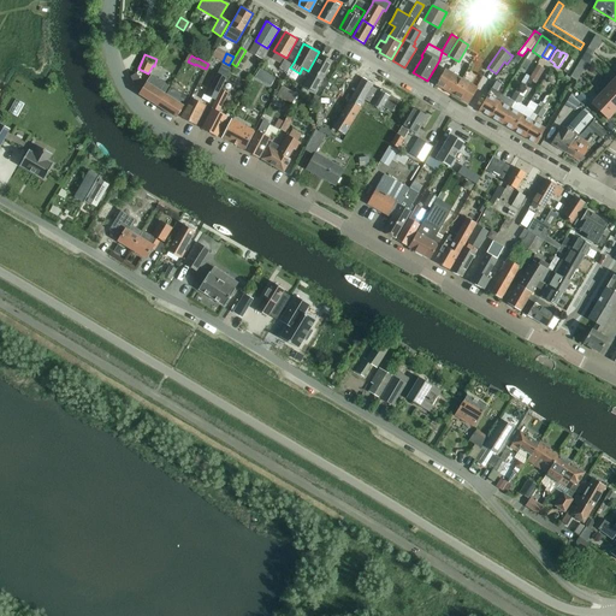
[(321,55),(313,70),(325,76),(333,61),(321,55)]
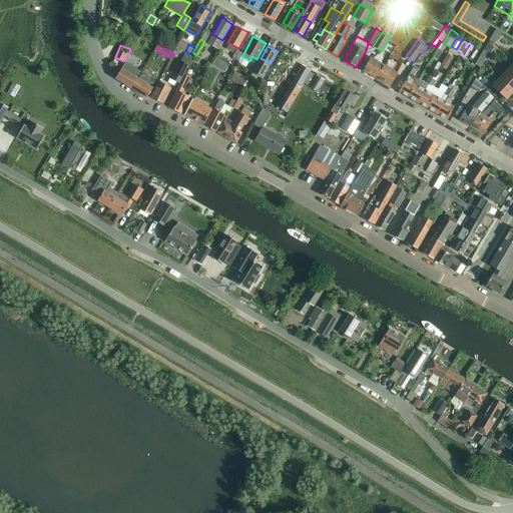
[(238,60),(242,53),(236,49),(232,56),(238,60)]
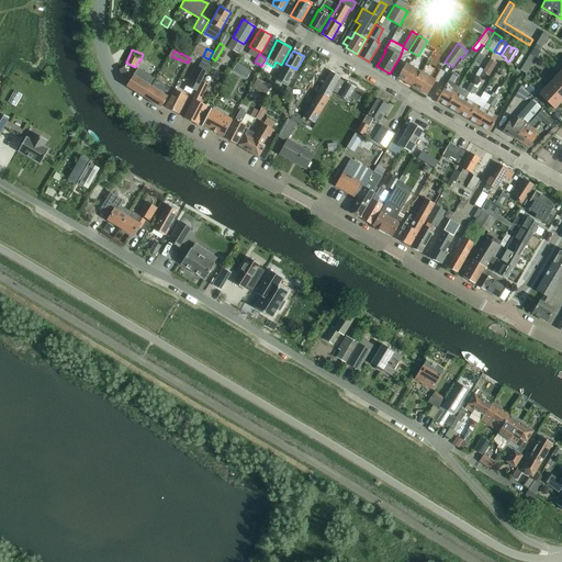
[(490,59),(483,70),(481,75),(483,77),(486,72),(489,75),(496,63),(490,59)]
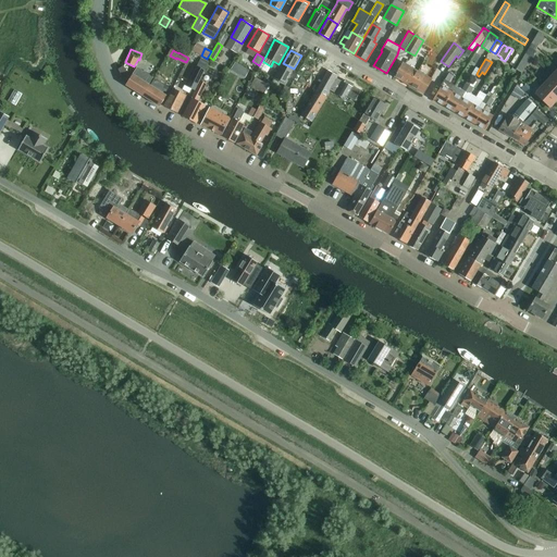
[(234,62),(231,69),(235,72),(239,64),(234,62)]
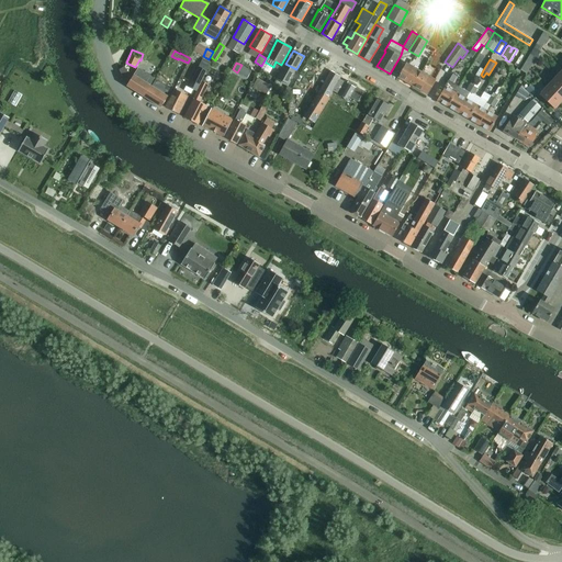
[(397,77),(412,86),(420,71),(422,71),(406,63),(397,77)]
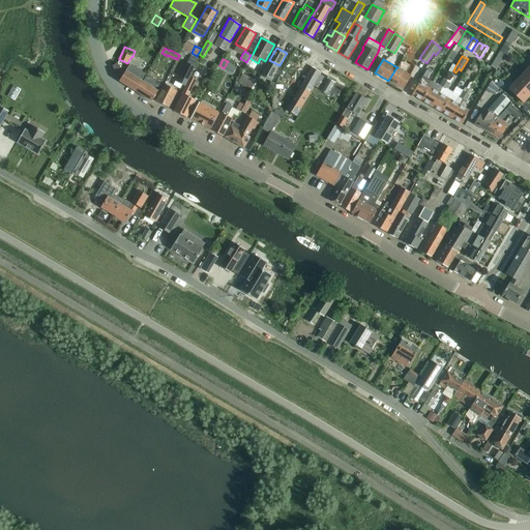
[(271,80),(280,65),(269,60),(262,75),(271,80)]
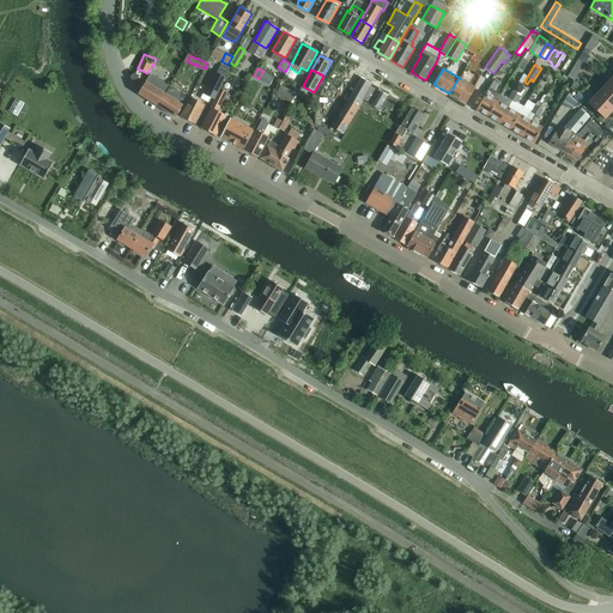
[(216,72),(205,95),(213,99),(214,99),(220,89),(225,77),(218,73),(216,72)]
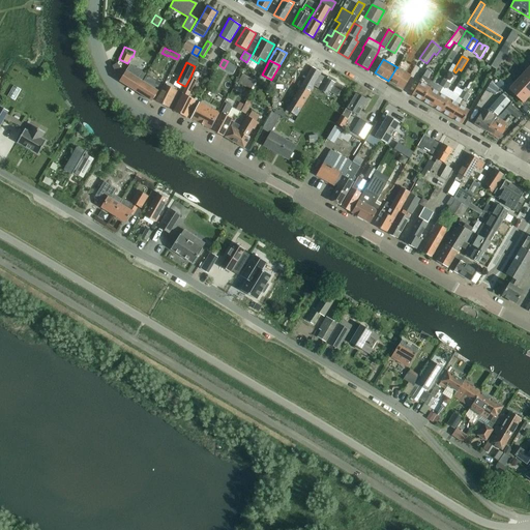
[(117,63),(113,65),(116,72),(121,69),(117,63)]
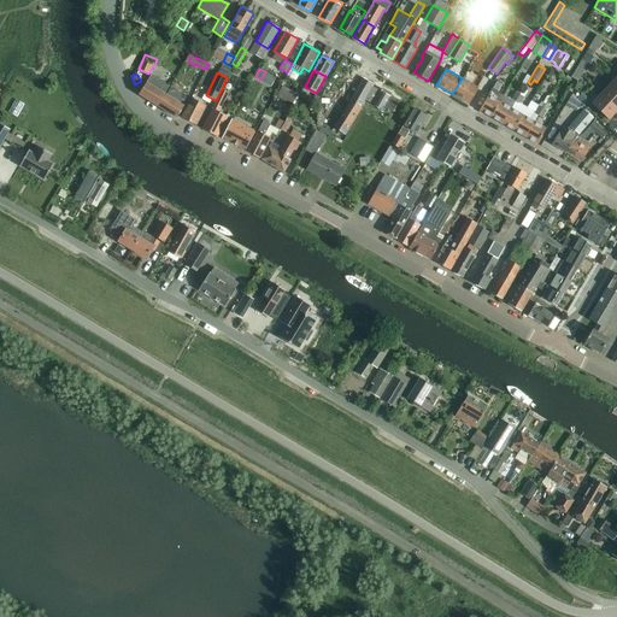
[(151,76),(139,94),(158,106),(165,94),(160,90),(165,83),(152,74),(151,76)]
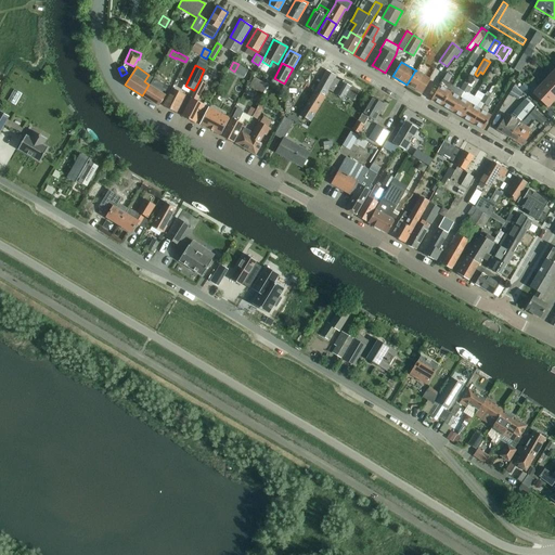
[(315,91),(300,115),(311,121),(325,97),(324,97),(336,76),(326,71),(315,91)]
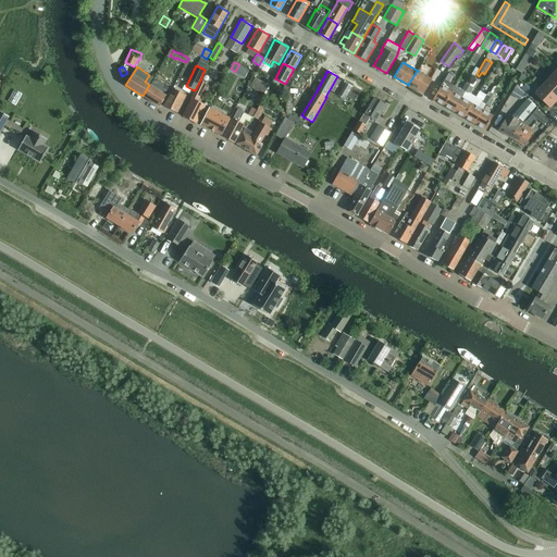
[(417,71),(408,85),(423,94),(432,79),(418,71),(417,71)]
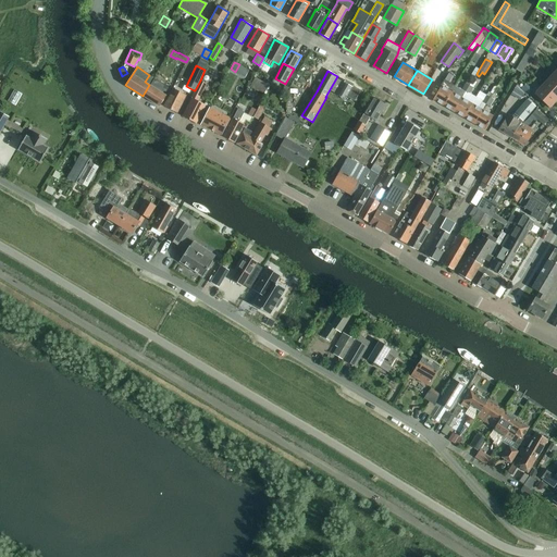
[(556,82),(552,76),(543,85),(556,97),(556,82)]
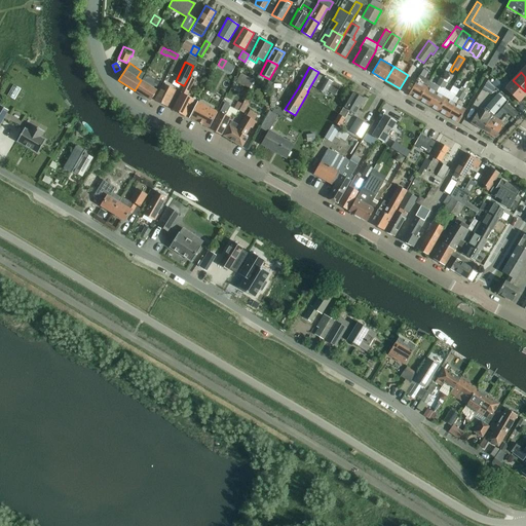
[(240,73),(236,81),(249,88),(251,89),(255,81),(254,81),(254,80),(240,73)]
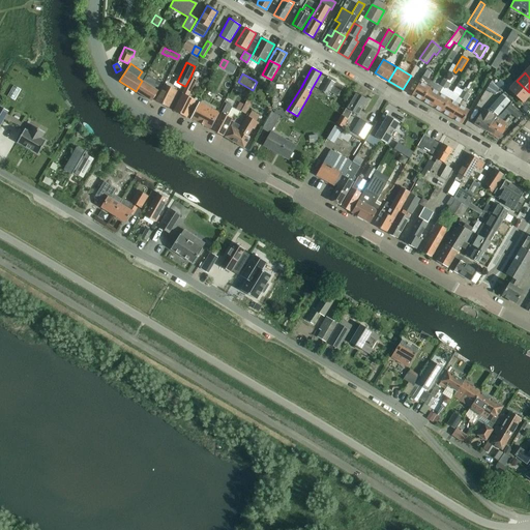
[(142,81),(136,91),(151,100),(157,90),(156,90),(160,83),(147,75),(144,80),(143,81),(142,81)]
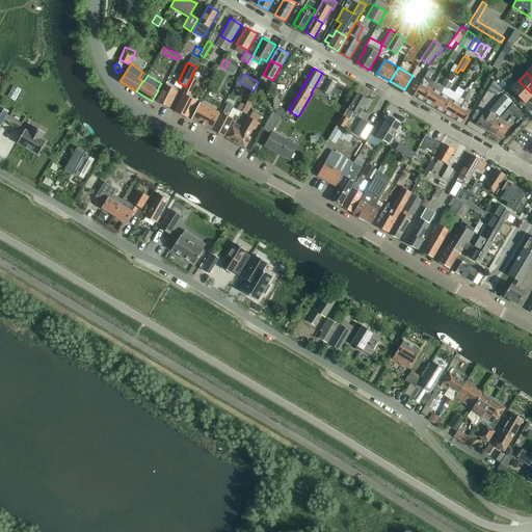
[(424,76),(414,95),(423,101),(433,82),(424,76)]
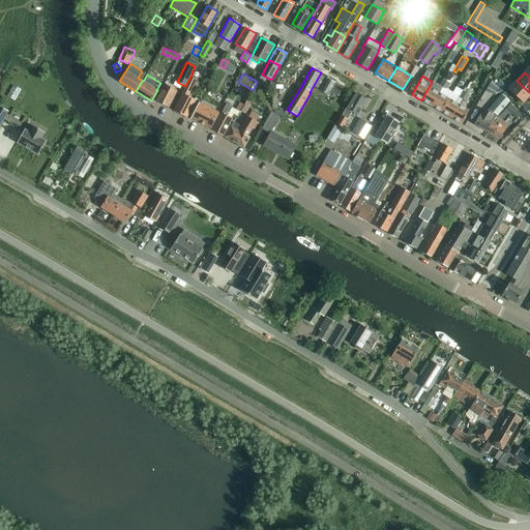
[(182,93),(174,110),(186,117),(196,99),(188,96),(190,92),(197,80),(190,77),(185,86),(181,93),(182,93)]
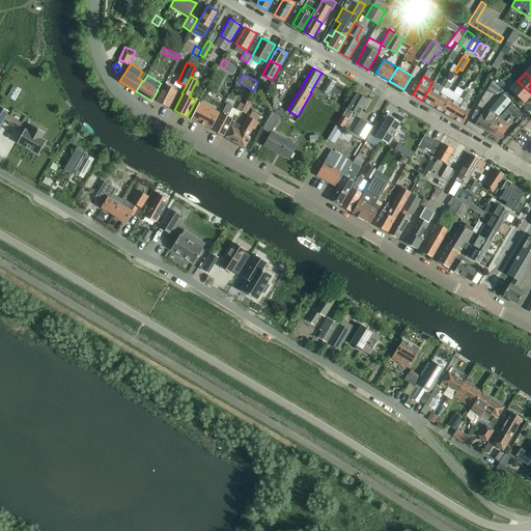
[(324,77),(317,88),(329,94),(331,91),(338,96),(343,87),(336,83),(337,81),(330,77),(328,79),(324,77)]
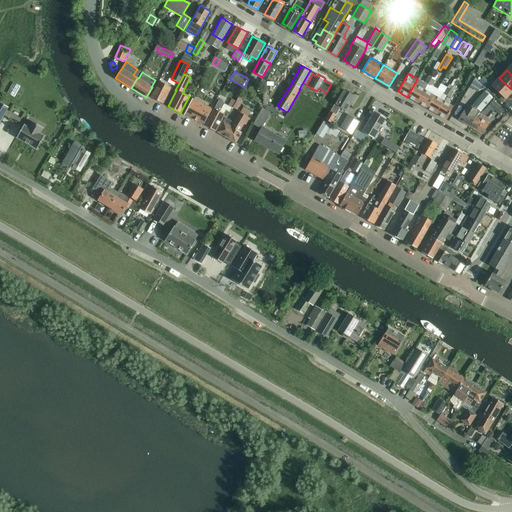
[(417,79),(407,97),(416,102),(430,78),(427,76),(424,83),(417,79)]
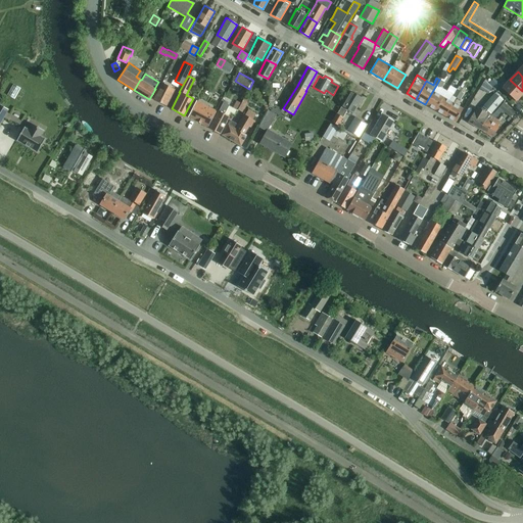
[(264,79),(262,83),(270,87),(270,86),(272,83),(264,79)]
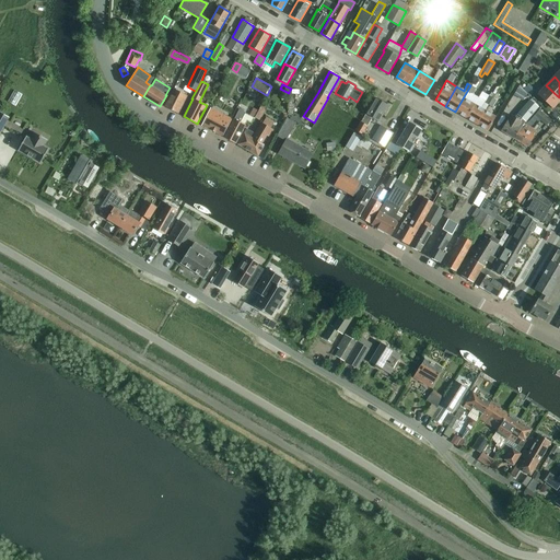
[(470,85),(455,112),(466,118),(474,104),(469,101),(471,95),(476,88),(470,85)]
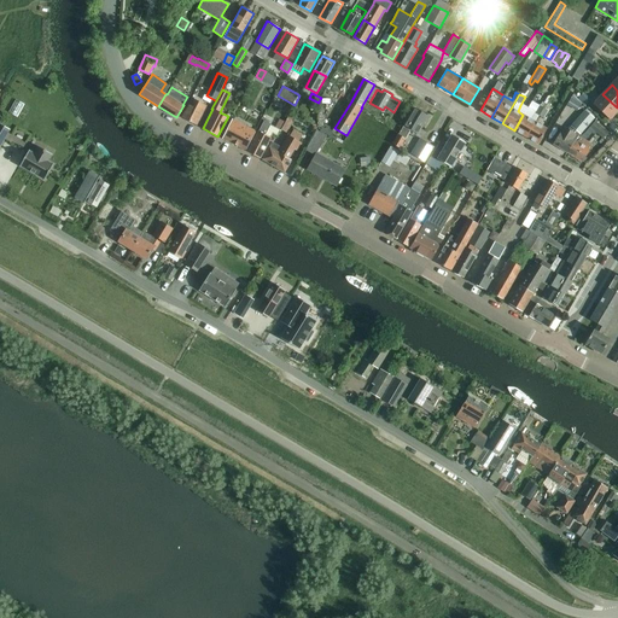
[(617,108),(602,94),(593,104),(610,120),(617,109),(617,108)]
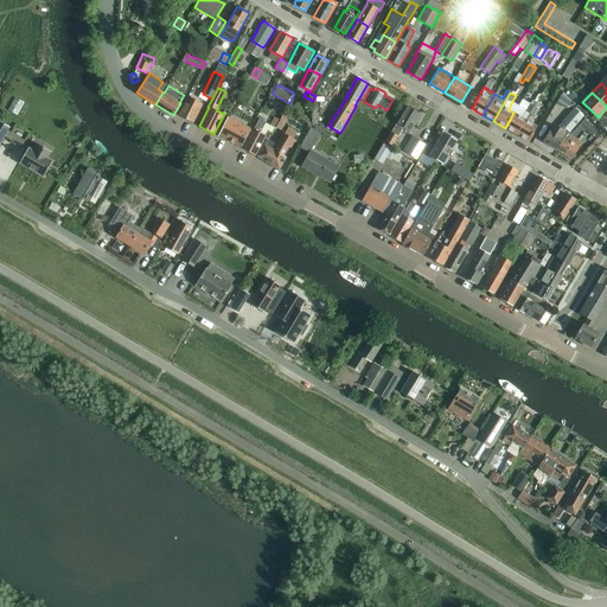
[(189,96),(178,115),(193,122),(203,103),(189,96)]
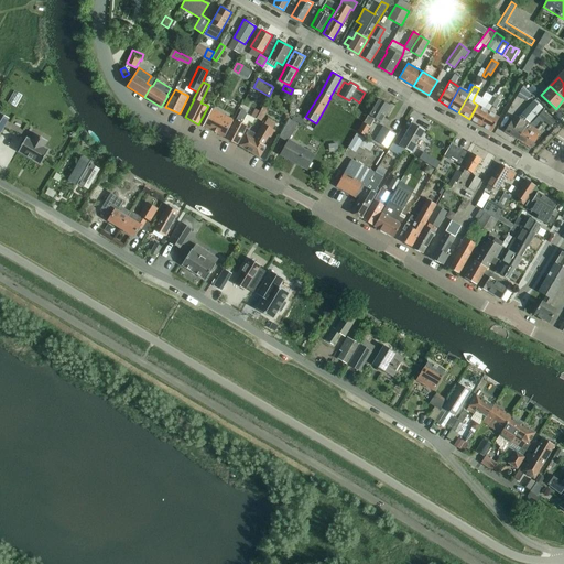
[(477,105),(469,119),(480,126),(488,111),(491,106),(496,108),(500,101),(496,99),(500,93),(498,90),(496,94),(495,93),(492,97),(491,96),(488,101),(481,98),(478,105),(477,105)]
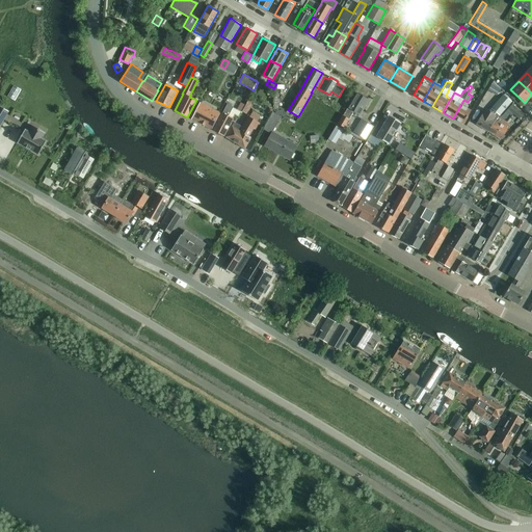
[(356,92),(343,115),(342,114),(337,124),(344,128),(348,118),(352,111),(360,115),(368,100),(356,92)]
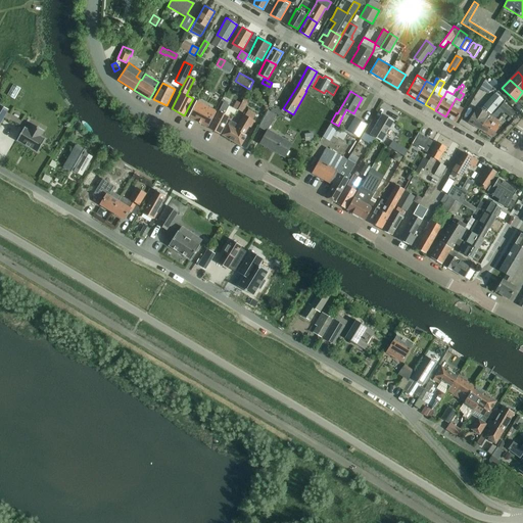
[(494,92),(482,107),(490,113),(496,106),(500,102),(502,100),(503,99),(496,94),(494,92)]
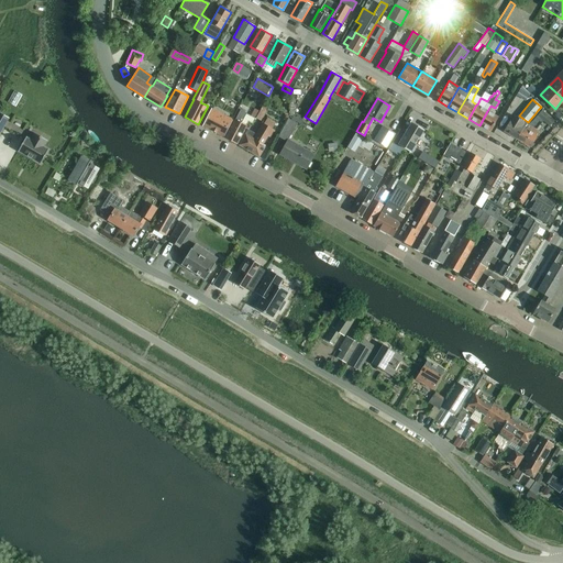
[(261,121),(268,107),(264,103),(256,118),(261,121)]
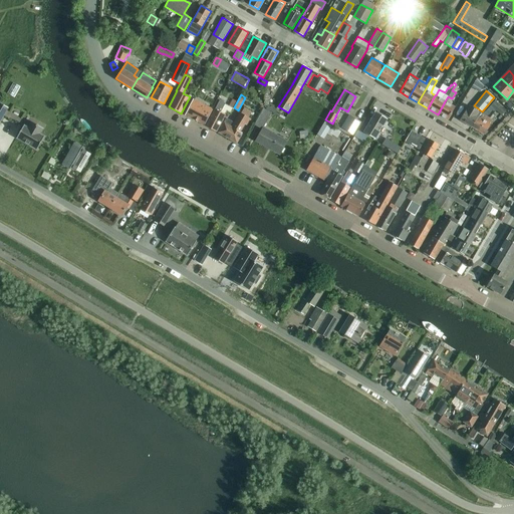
[(194,99),(186,115),(205,125),(213,109),(194,99)]
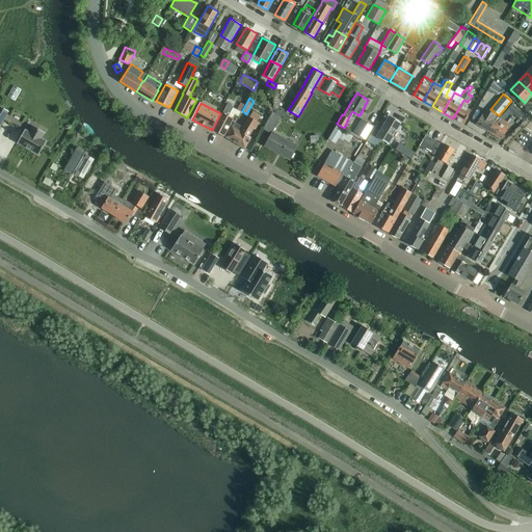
[(228,104),(213,131),(223,136),(233,120),(235,115),(239,117),(242,111),(228,104)]
